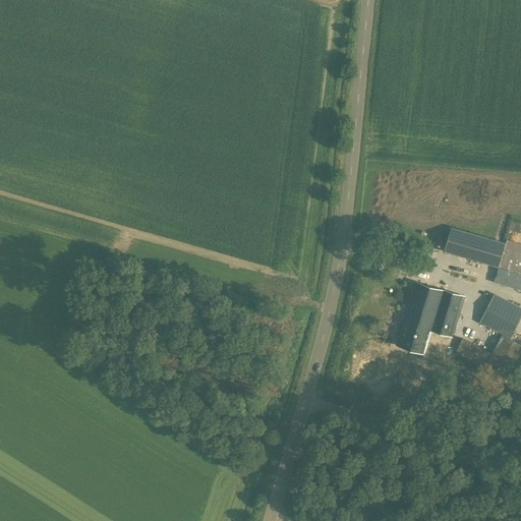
[(491,240),(451,228),(445,250),(499,267),(505,244),(491,240)]
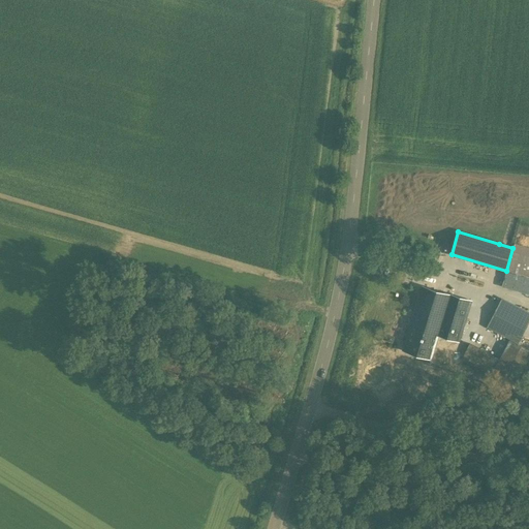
[(528,252),(512,248),(506,271),(528,277),(528,252)]
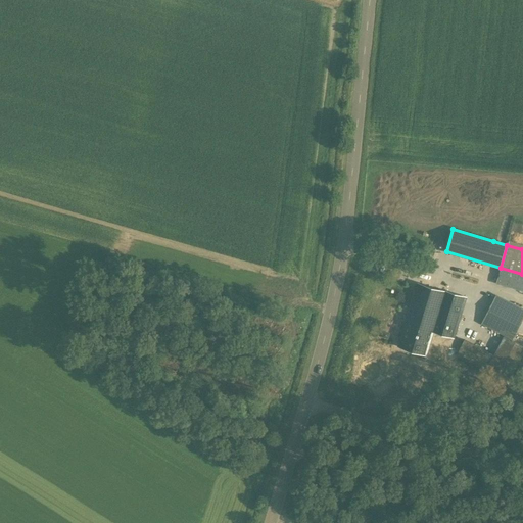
[(522,274),(501,268),(496,283),(522,290),(522,274)]
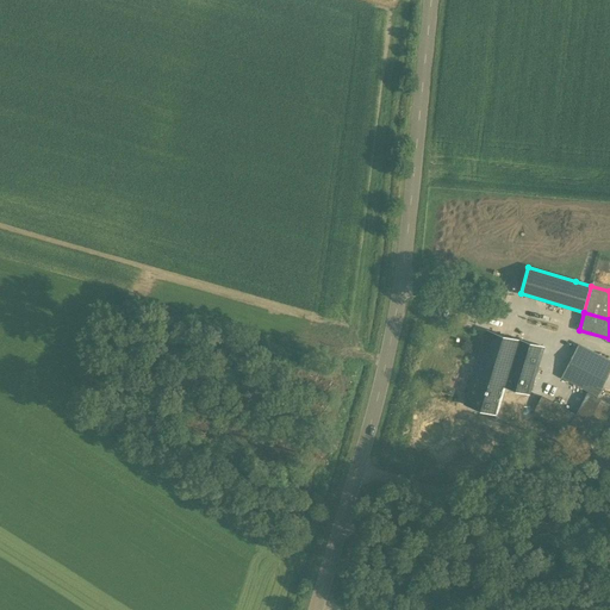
[(542,348),(487,331),(478,363),(531,381),(542,348)]
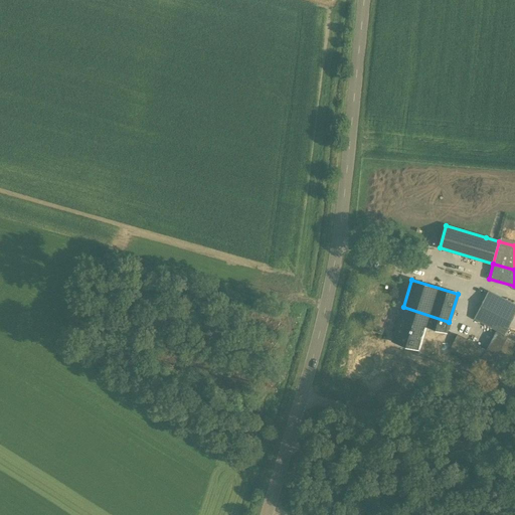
[(514,308),(514,305),(486,292),(474,318),(487,324),(490,319),(506,326),(514,308)]
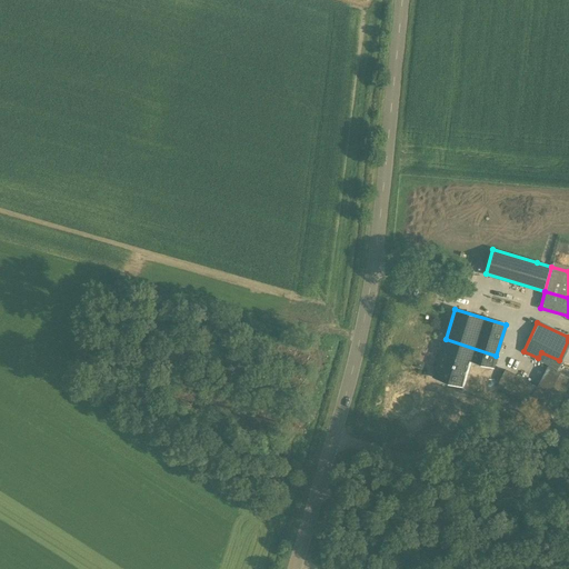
[(496,356),(446,339),(433,377),(462,386),(471,359),(492,366),(496,356)]
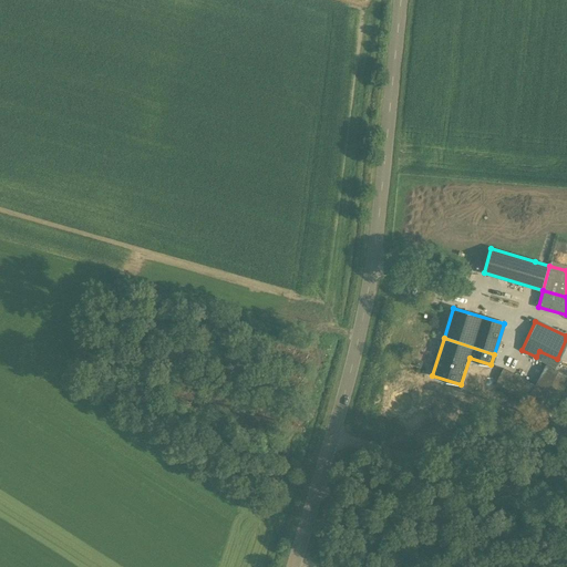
[(535,385),(503,369),(494,385),(526,401),(531,393),(555,405),(566,381),(566,374),(546,364),(535,385)]
